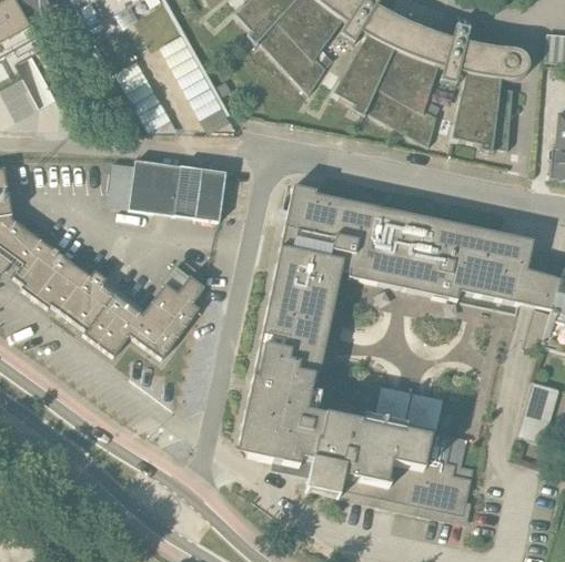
[(0,0),(0,58),(38,39),(31,27),(17,0),(0,0)]
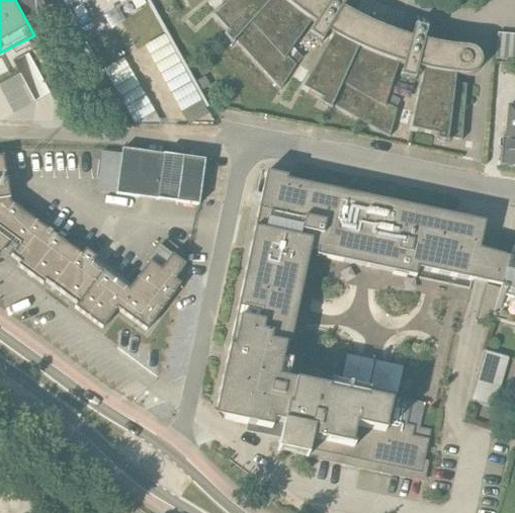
[(15,0),(28,24),(66,3),(64,0),(15,0)]
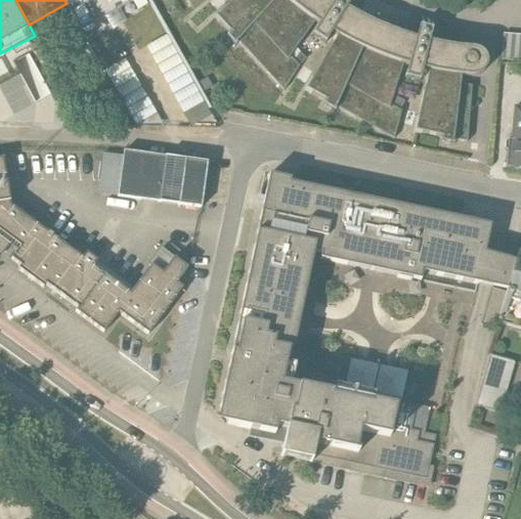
[(139,6),(149,0),(64,0),(67,3),(81,29),(106,13),(114,27),(129,18),(121,4),(128,0),(136,0),(139,6)]
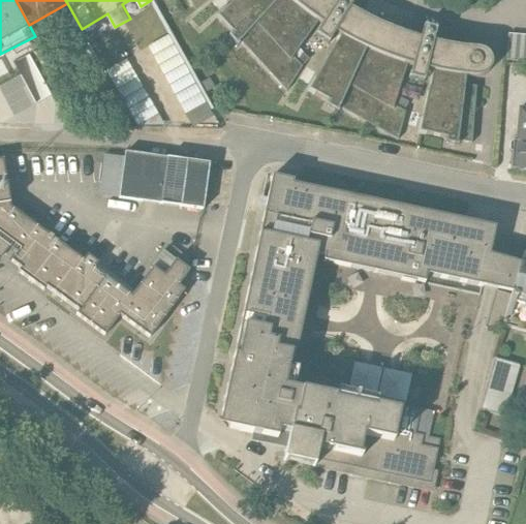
[(459,136),(472,140),(477,83),(466,82),(467,73),(481,74),(489,70),(493,64),(493,57),(491,53),(486,48),(483,45),(435,37),(438,27),(437,26),(425,23),(421,34),(372,16),(352,4),(354,0),(193,0),(196,6),(204,0),(233,0),(219,12),(235,30),(234,31),(231,30),(230,31),(240,41),(242,40),(241,39),(242,38),(288,88),(304,63),(296,53),(318,19),(323,21),(316,31),(320,34),(330,40),(337,30),(342,33),(334,47),(333,47),(310,86),(331,98),(331,99),(329,99),(328,100),(329,101),(340,108),(341,106),(340,105),(341,104),(399,136),(400,135),(407,109),(396,101),(408,61),(413,62),(410,73),(410,74),(426,79),(426,78),(428,67),(434,68),(431,85),(430,85),(421,128),(422,128),(447,134),(449,136),(446,136),(446,139),(460,142),(461,140),(459,140),(459,136)]
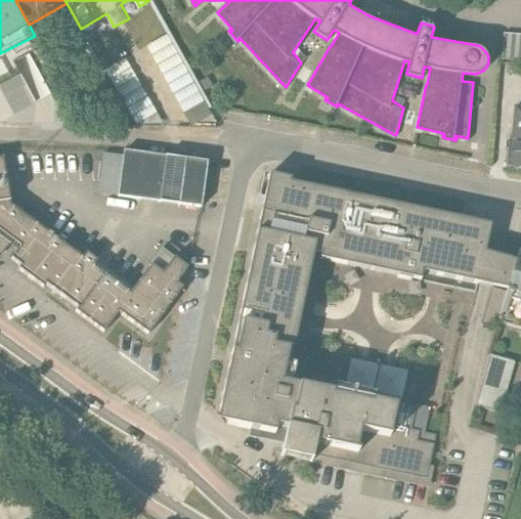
[(520,31),(506,30),(504,56),(520,57),(520,31)]
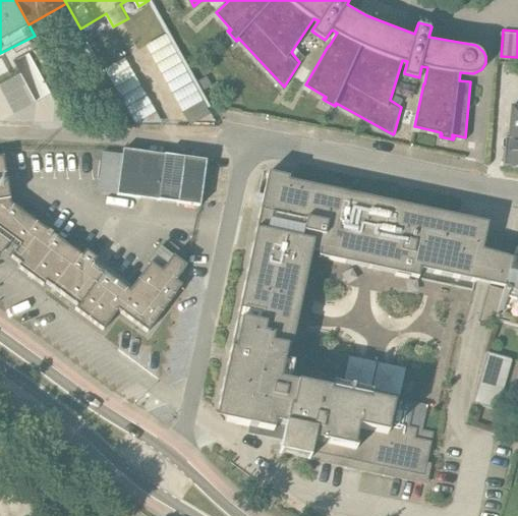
[(158,39),(179,108),(202,101),(180,32),(158,39)]
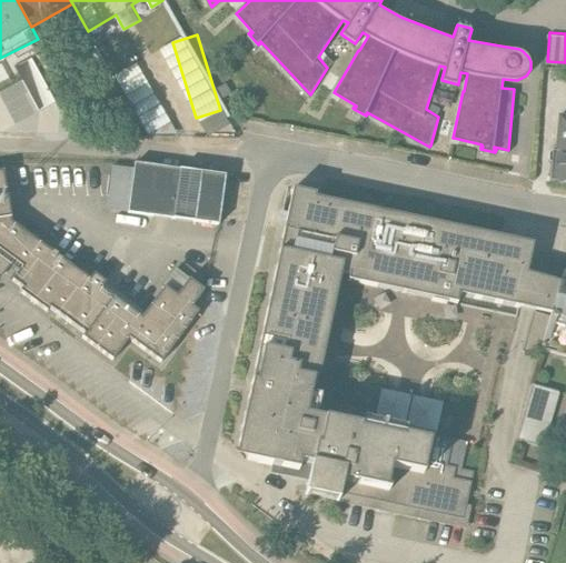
[(140,60),(118,72),(154,131),(176,118),(140,60)]
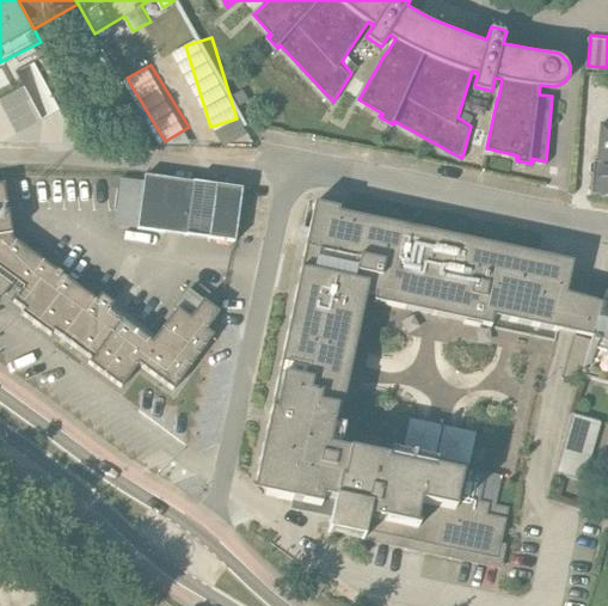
[(591,191),(607,193),(607,121),(601,121),(597,159),(594,160),(591,191)]
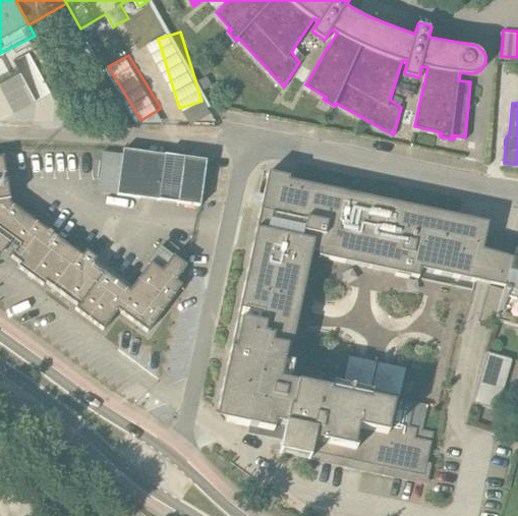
[(124,152),(119,191),(202,203),(208,158),(125,147),(124,152)]
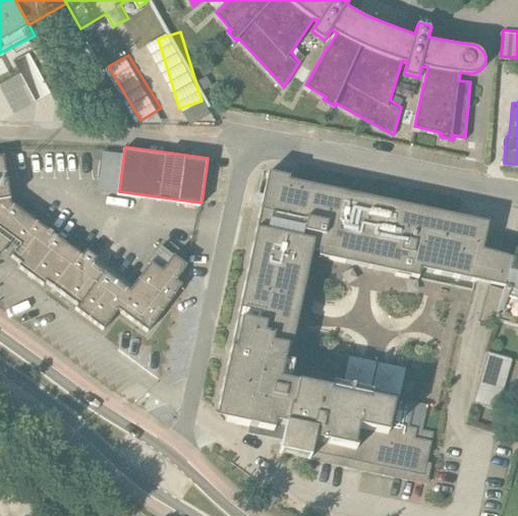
[(119,191),(124,152),(105,149),(99,189),(119,191)]
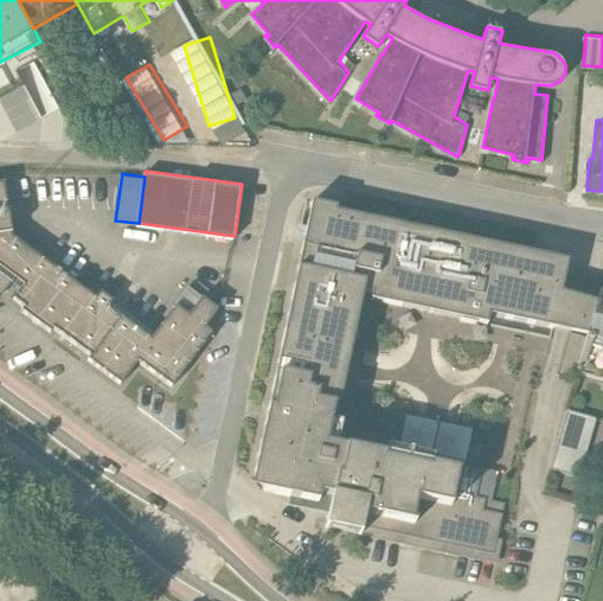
[(0,283),(6,288),(14,279),(23,286),(15,295),(26,304),(24,307),(52,328),(55,325),(92,352),(89,357),(122,381),(139,358),(173,383),(213,332),(206,326),(219,308),(210,301),(218,292),(199,277),(193,286),(188,283),(158,331),(103,289),(98,296),(45,257),(51,249),(20,225),(13,227),(6,179),(0,179),(0,283)]
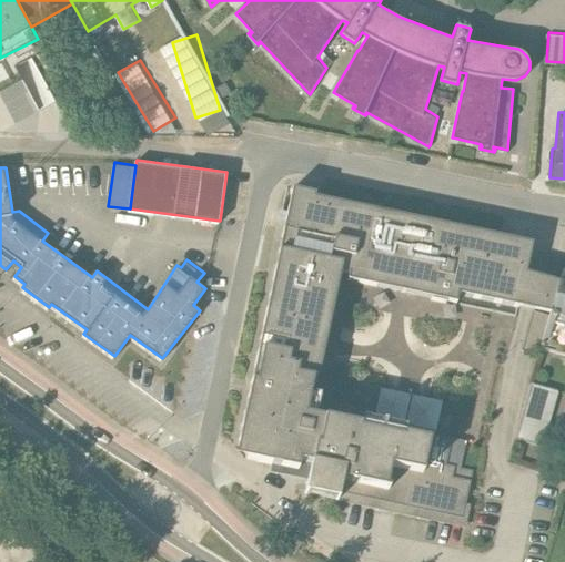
[(318,190),(294,184),(241,436),(251,439),(249,455),(250,456),(282,463),(283,461),(284,455),(313,461),(306,491),(467,524),(468,515),(464,514),(475,468),(449,461),(453,435),(451,433),(320,406),(322,392),(316,390),(341,275),(457,299),(458,298),(460,290),(520,303),(534,241),(316,193),(318,190)]
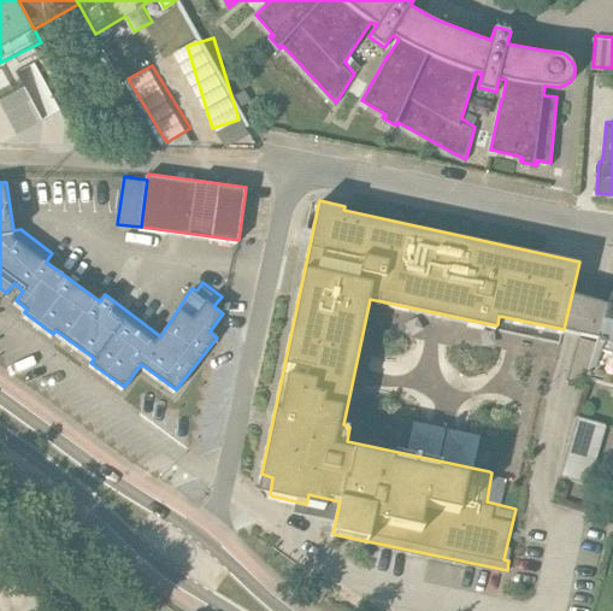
[(612,300),(589,376),(612,382),(612,300)]
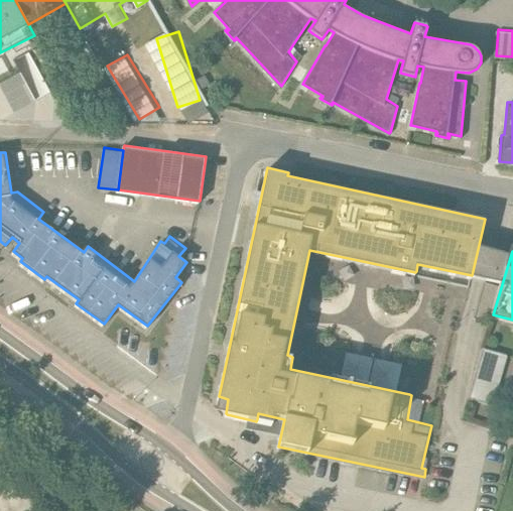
[(470,395),(493,402),(508,353),(485,346),(470,395)]
